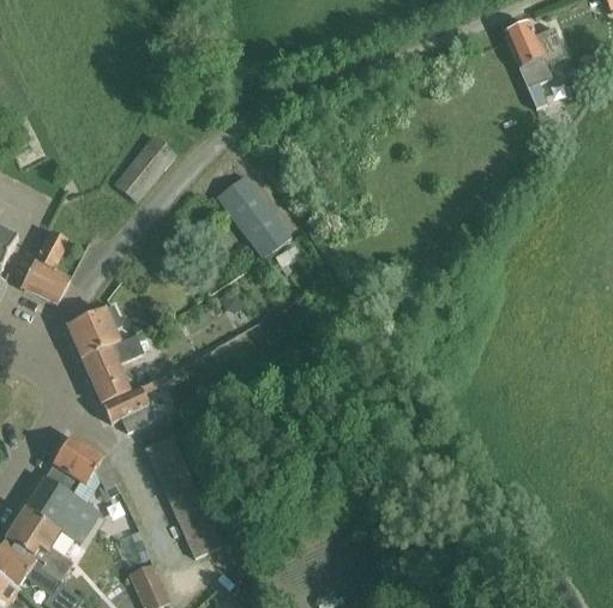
[(529,22),(504,32),(536,107),(548,102),(539,83),(553,77),(547,62),(566,54),(554,26),(535,35),(529,22)]
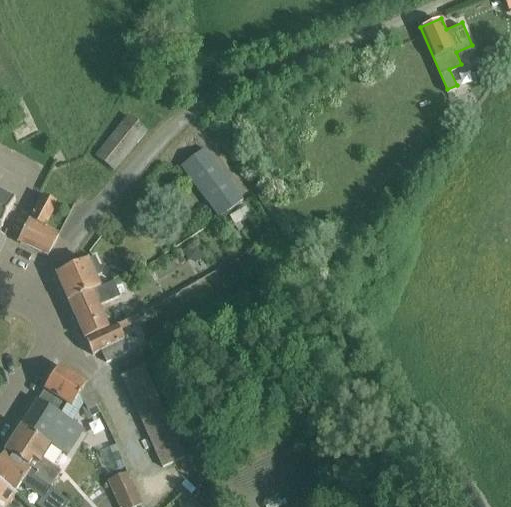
[(114,167),(146,128),(128,113),(96,152),(114,167)]
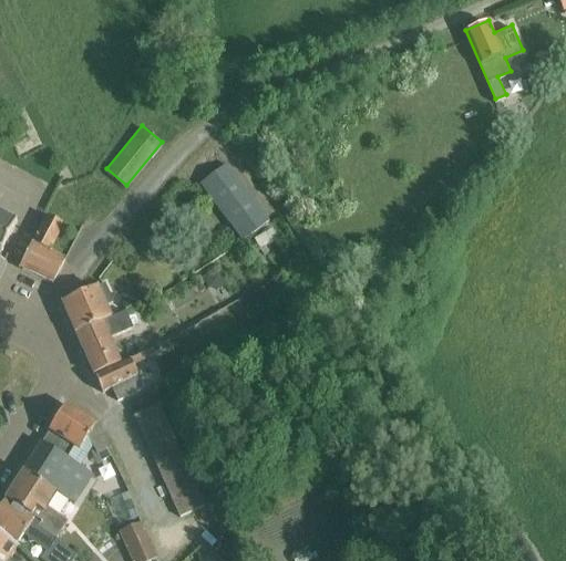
[(201,180),(244,237),(269,218),(227,162),(201,180)]
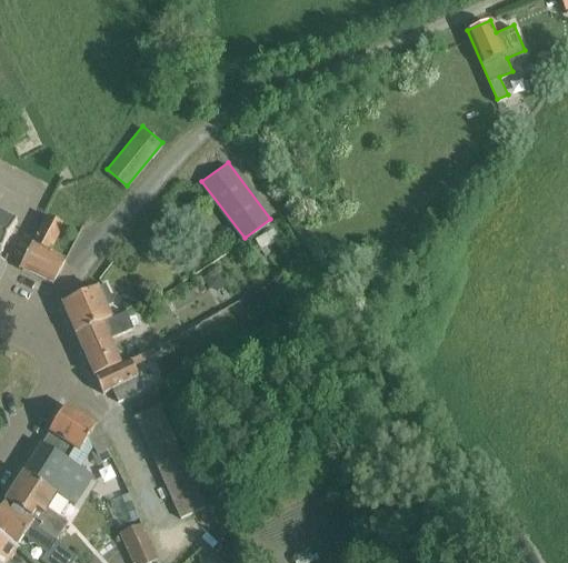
[(0,249),(1,250),(17,219),(0,210),(0,271),(6,261),(0,258),(0,249)]
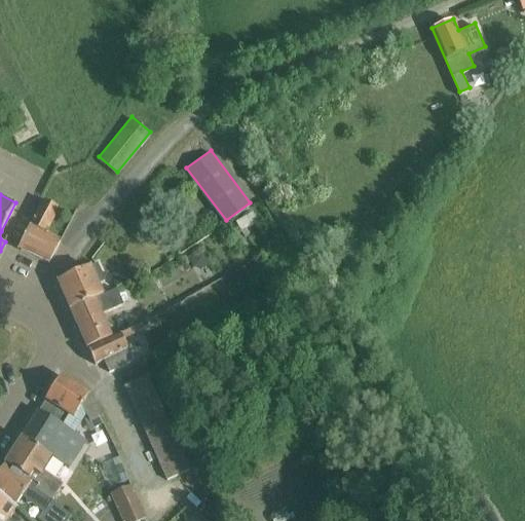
[(17,246),(49,260),(61,237),(46,230),(59,206),(42,197),(17,246)]
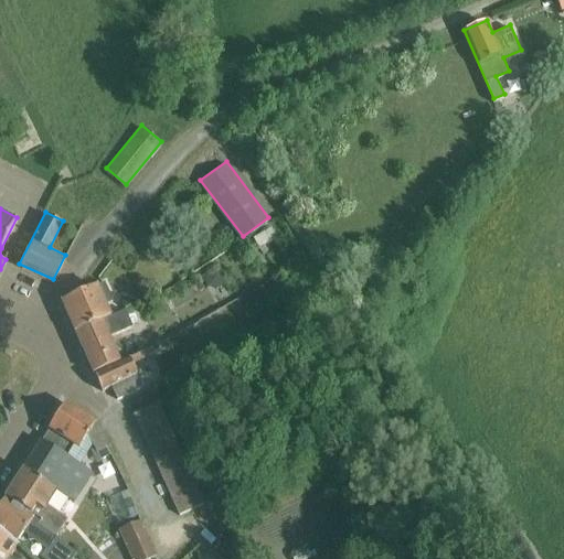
[(270,226),(252,236),(258,246),(276,235),(270,226)]
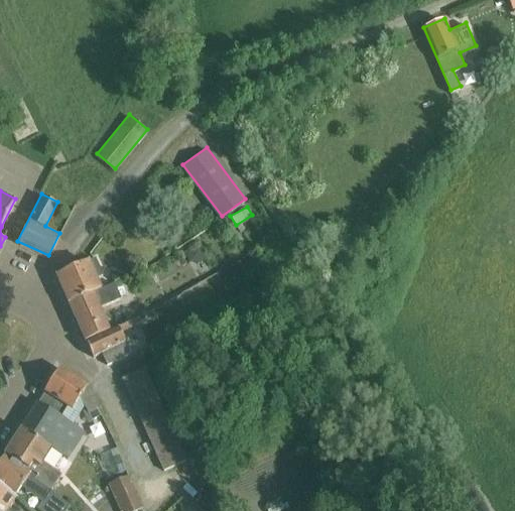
[(197,246),(183,252),(187,261),(197,263),(205,259),(197,246)]
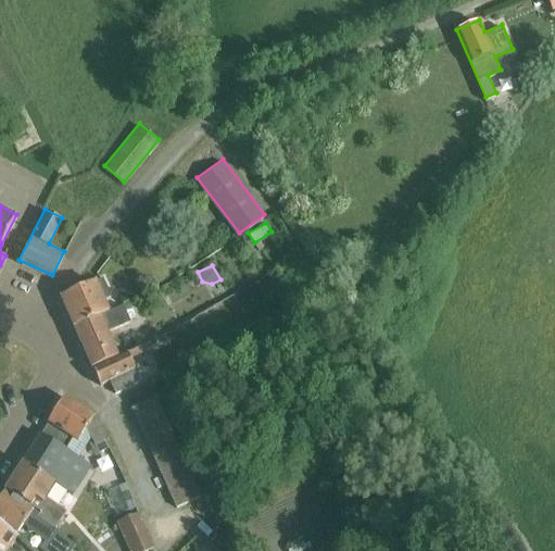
[(74,324),(106,310),(109,309),(103,298),(111,295),(102,276),(61,295),(74,324)]
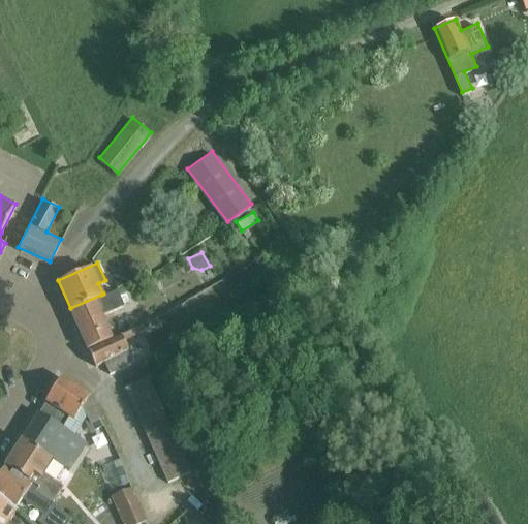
[(128,271),(113,277),(117,286),(132,279),(128,271)]
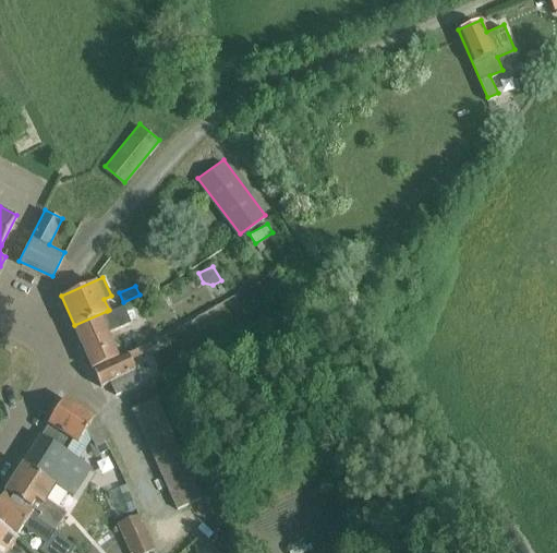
[(107,311),(74,325),(93,367),(118,355),(108,331),(131,321),(123,303),(109,310),(107,311)]
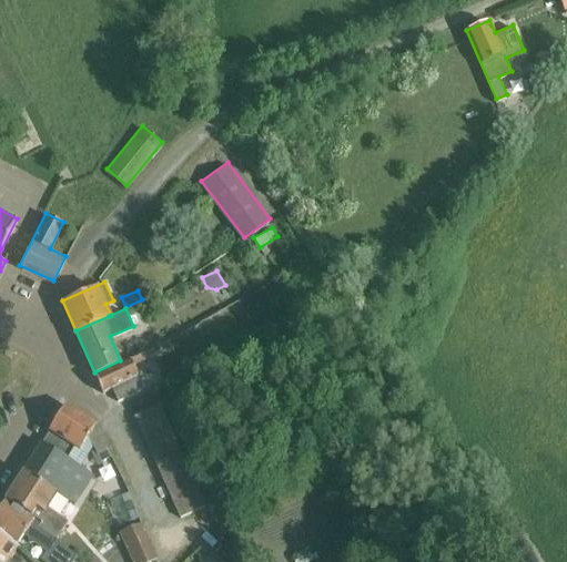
[(120,360),(94,373),(102,390),(112,386),(118,398),(143,385),(138,373),(133,363),(145,356),(145,355),(154,350),(152,346),(120,360)]
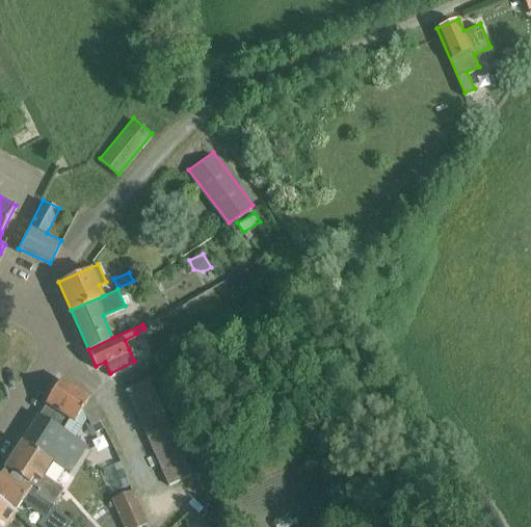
[(38,413),(74,435),(87,416),(91,424),(102,419),(89,395),(61,376),(38,413)]
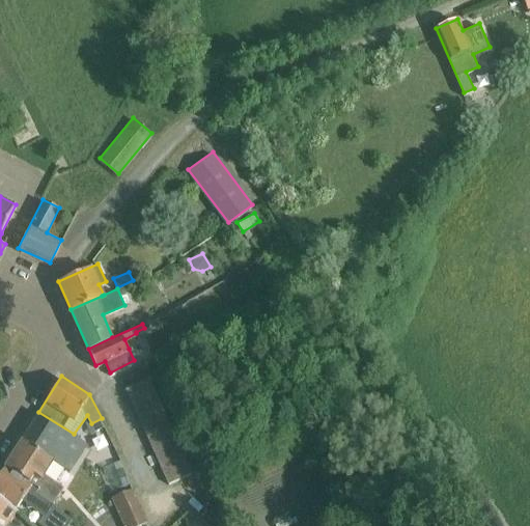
[(131,397),(154,387),(148,377),(127,387),(131,397)]
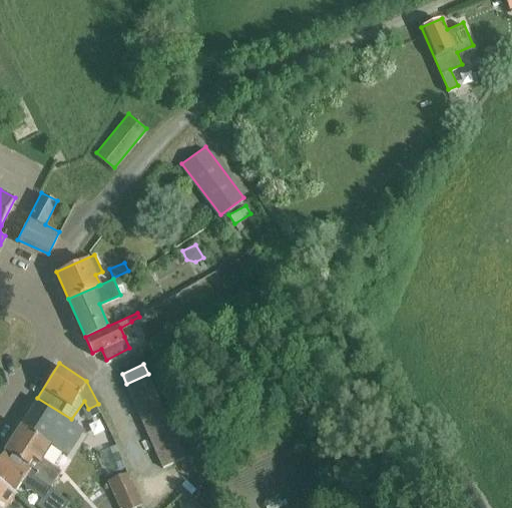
[(148,374),(126,384),(131,394),(152,385),(148,374)]
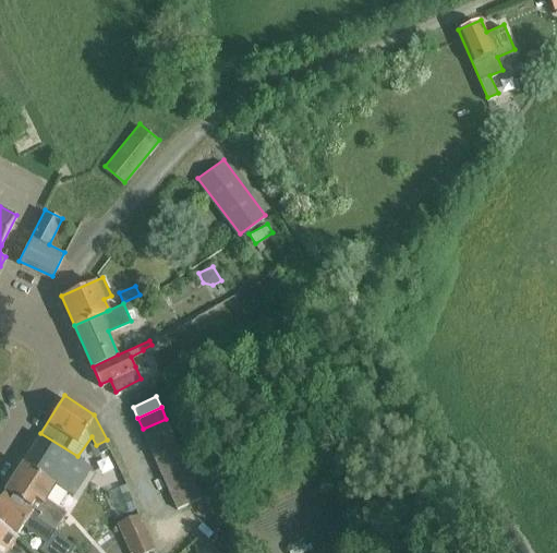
[(171,430),(166,419),(143,429),(147,440),(171,430)]
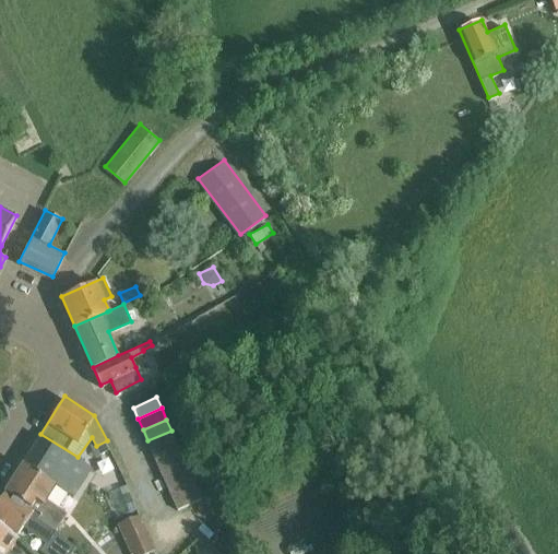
[(171,431),(147,440),(153,451),(176,441),(171,431)]
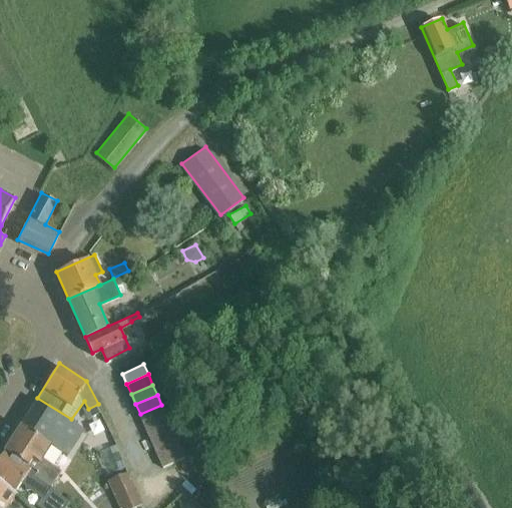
[(71,419),(37,398),(20,424),(44,439),(58,447),(58,448),(66,453),(83,427),(71,419)]
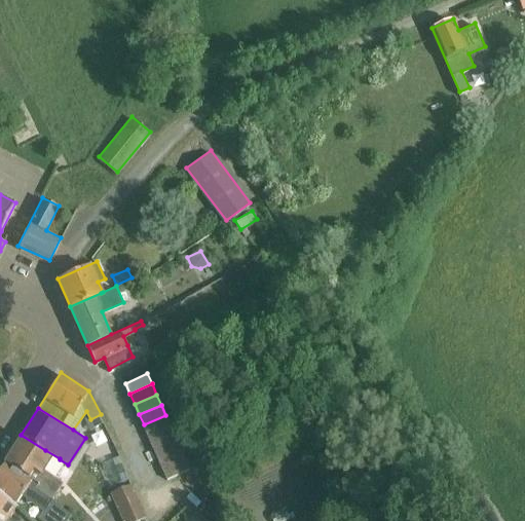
[(165,415),(144,424),(148,436),(171,425),(165,415)]
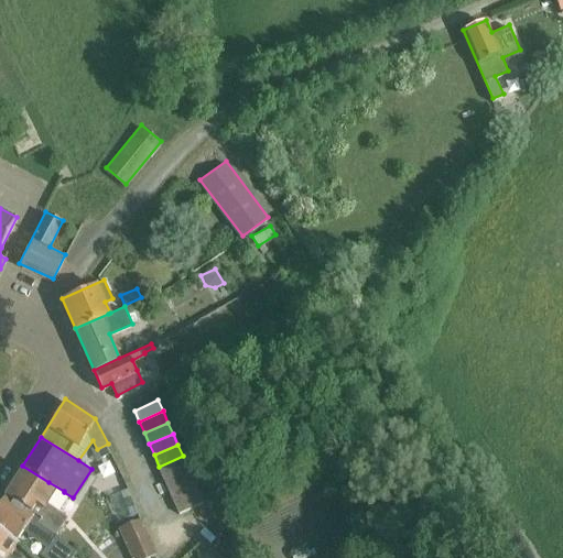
[(187,467),(183,456),(159,467),(164,478),(187,467)]
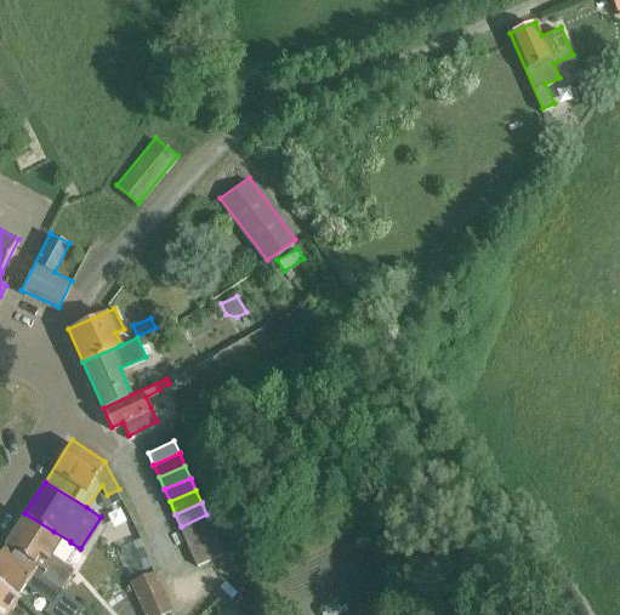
[(53,531),(24,513),(5,545),(44,568),(41,573),(61,587),(74,567),(61,557),(70,542),(70,541),(53,531)]
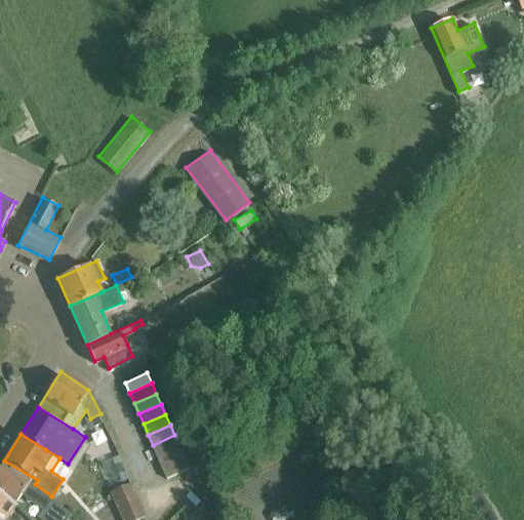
[(179,445),(174,435),(153,445),(157,455),(179,445)]
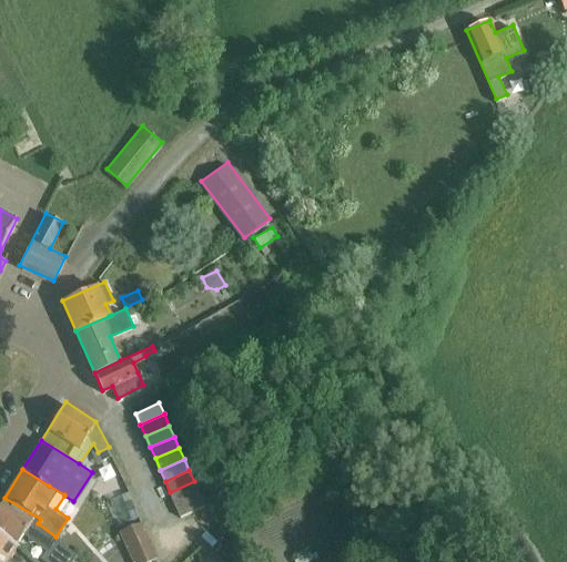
[(199,492),(194,481),(170,492),(175,503),(199,492)]
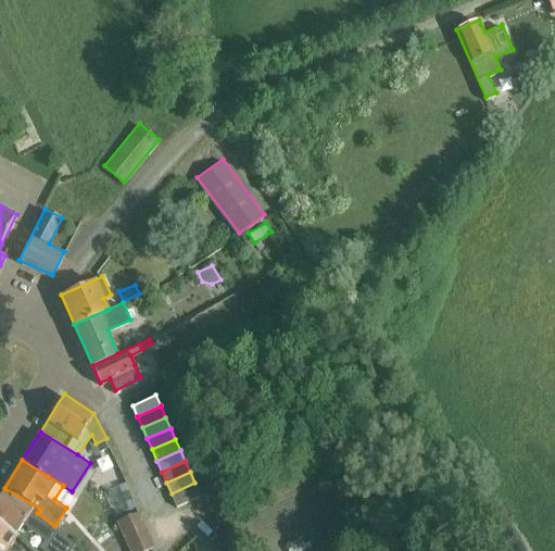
[(127,483),(109,489),(118,513),(136,505),(127,483)]
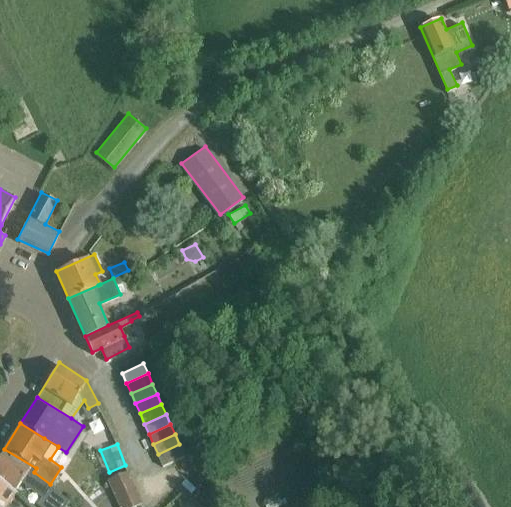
[(179,444),(158,454),(162,464),(184,455),(179,444)]
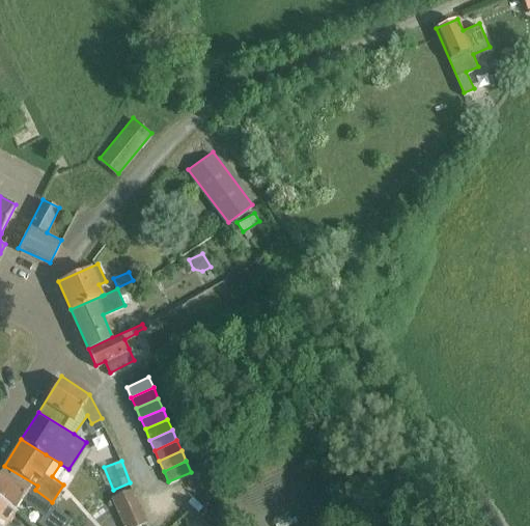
[(37,486),(4,466),(0,471),(0,497),(15,507),(22,497),(25,500),(27,506),(33,505),(45,514),(39,522),(47,525),(65,525),(72,518),(52,502),(35,490),(37,486)]
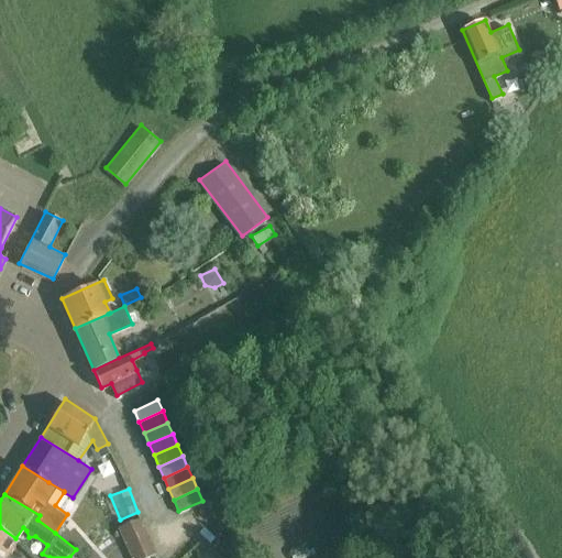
[(119,525),(133,557),(140,557),(156,551),(140,516),(119,525)]
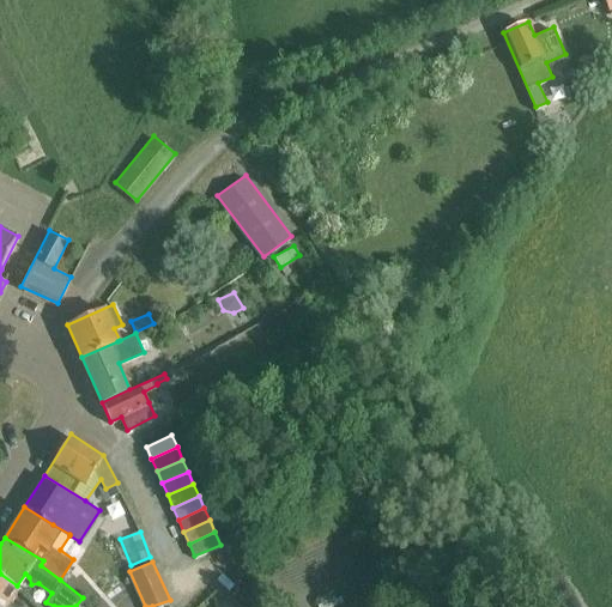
[(0,606),(17,606),(11,601),(20,587),(17,586),(0,574),(0,606)]
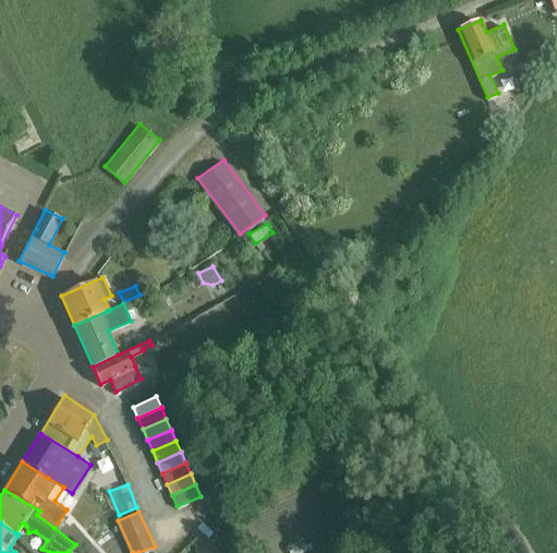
[(234,552),(226,536),(197,551),(197,552),(234,552)]
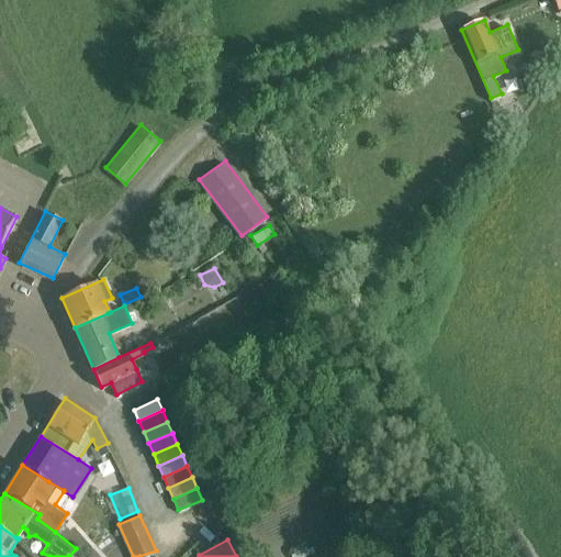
[(302,542),(288,549),(291,556),(300,556),(309,553),(302,542)]
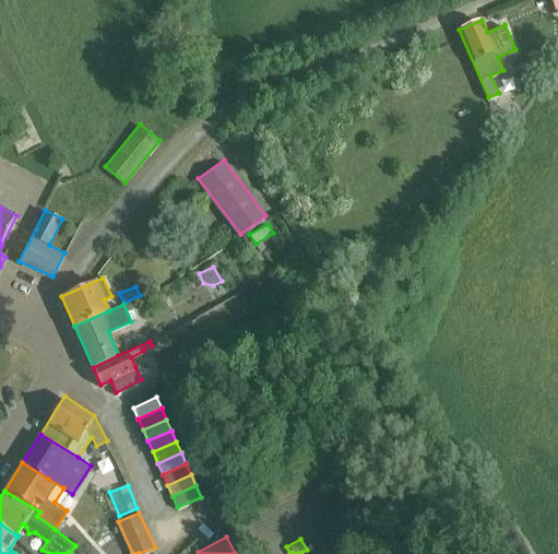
All buildings are outlined.
